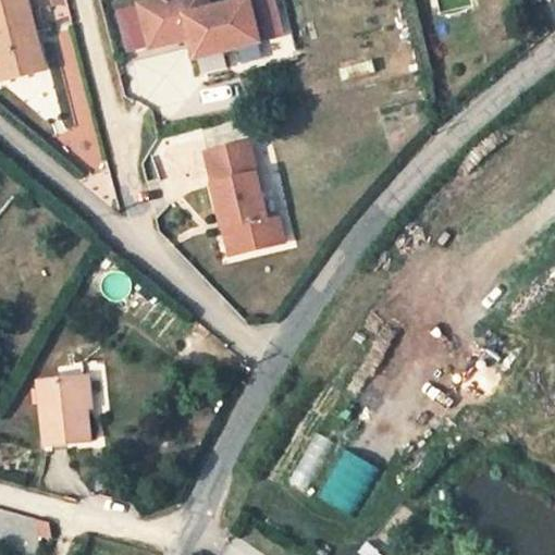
[(33,38),(37,35),(27,0),(19,0),(0,7),(0,57),(8,81),(40,70),(33,38)]
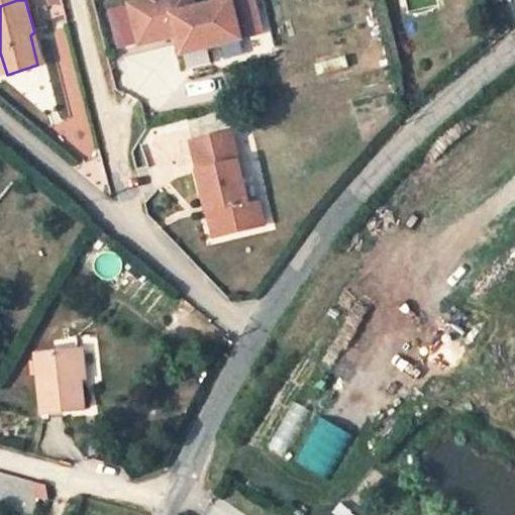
[(190,0),(148,0),(124,8),(137,46),(177,32),(185,55),(241,35),(231,0),(204,0),(192,4),(190,0)]
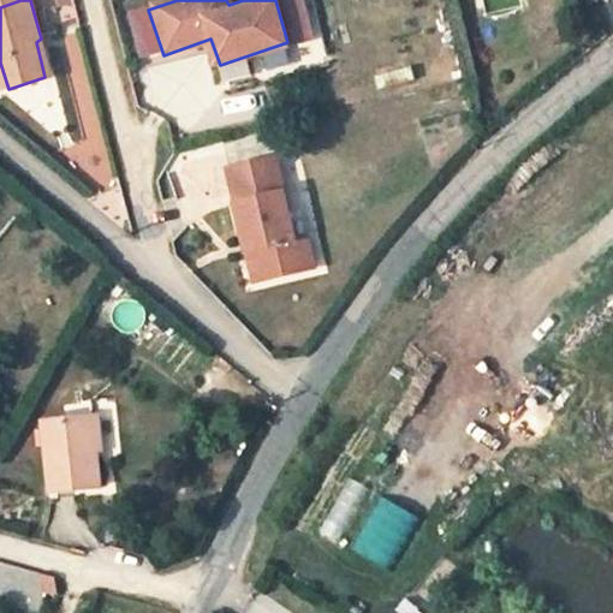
[(47,138),(72,130),(58,83),(33,90),(47,138)]
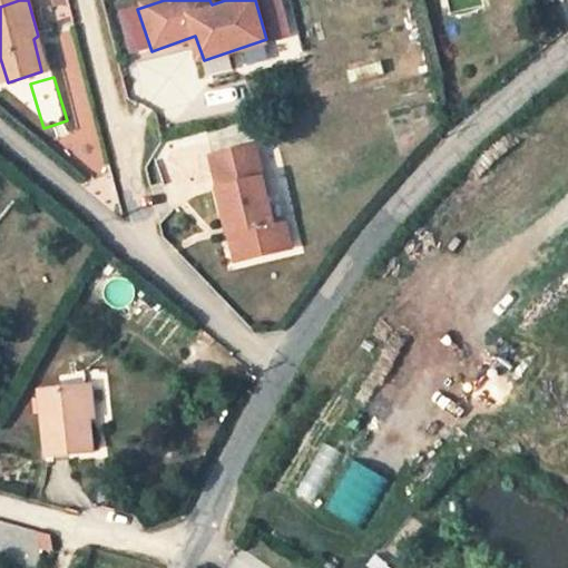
[(237,144),(207,154),(227,219),(238,216),(248,254),(294,238),(285,212),(275,215),(260,168),(246,172),(237,144)]
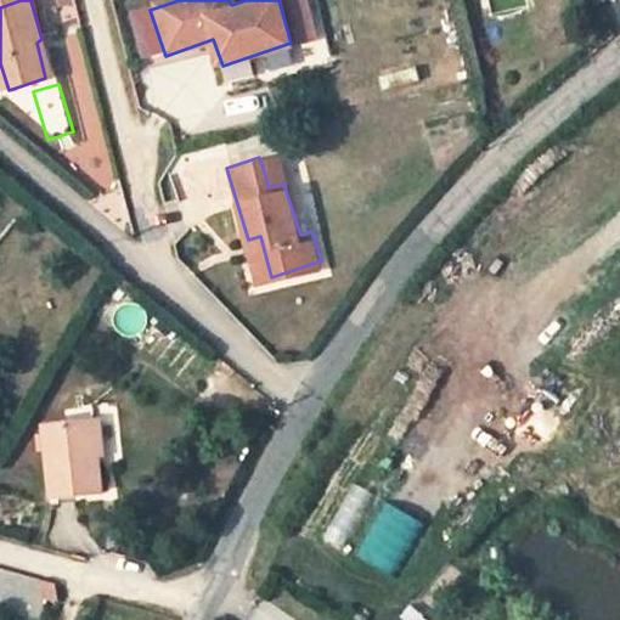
[(44,427),(57,494),(101,485),(91,417),(44,427)]
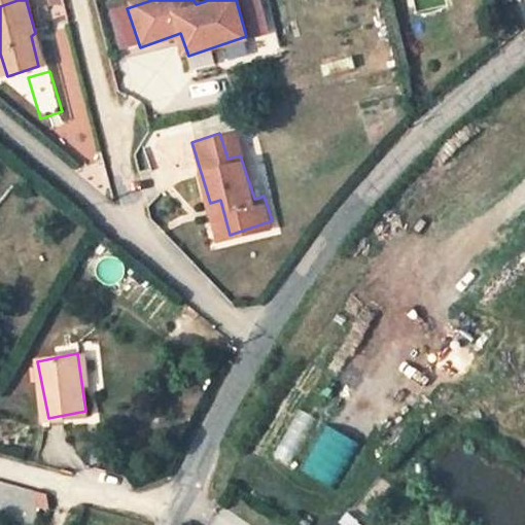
[(276,459),(294,466),(315,417),(296,410),(276,459)]
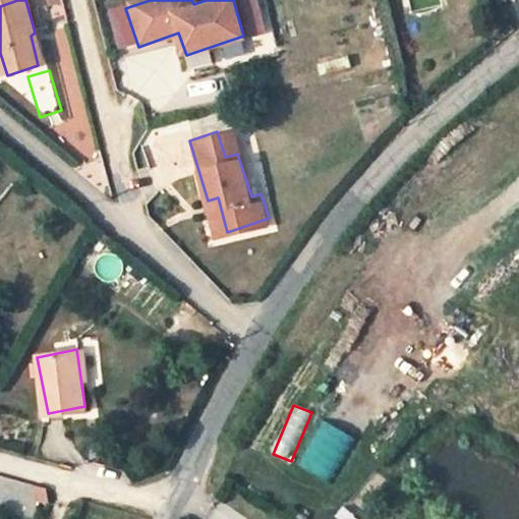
[(0,515),(52,513),(51,481),(0,484),(0,515)]
